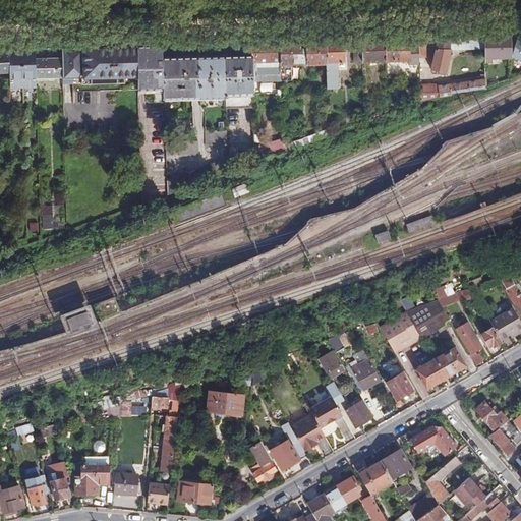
[(484,39),(439,40),(431,70),(437,71),(437,74),(445,76),(452,50),(485,50),(484,39)]
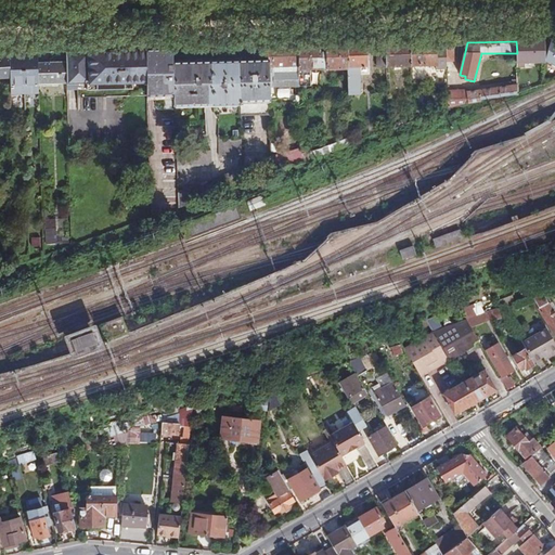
[(521,63),(543,62),(542,41),(516,41),(517,53),(517,68),(521,68),(521,63)]
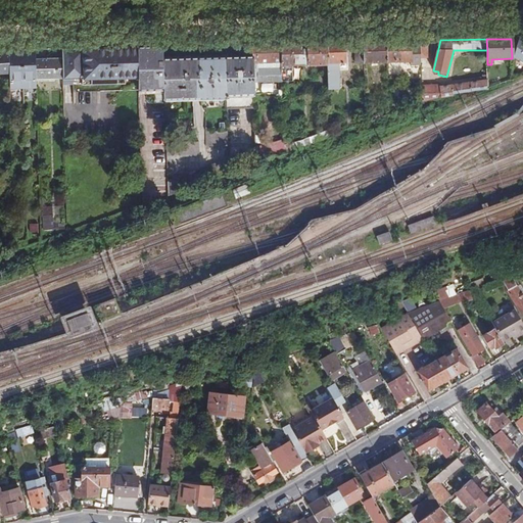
[(364,50),(364,63),(388,62),(387,41),(364,42),(364,50)]
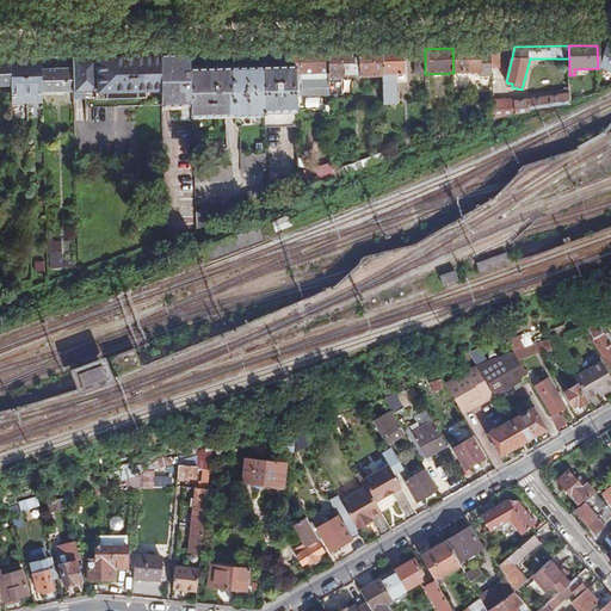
[(452,48),(454,73),(482,72),(482,76),(493,76),(492,63),(492,59),(480,59),(480,48),(452,48)]
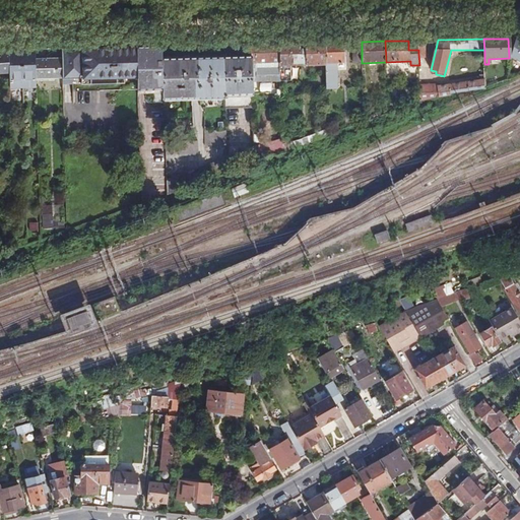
[(418,50),(418,54),(427,54),(427,41),(417,41),(418,50)]
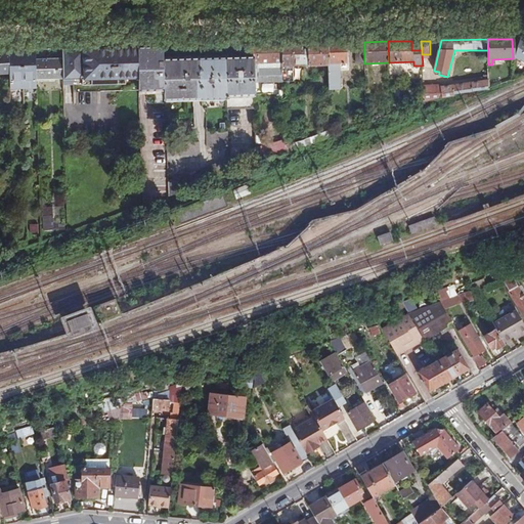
[(345,42),(328,43),(329,66),(330,90),(340,89),(340,88),(344,88),(344,80),(340,80),(340,72),(349,71),(348,56),(346,56),(345,42)]
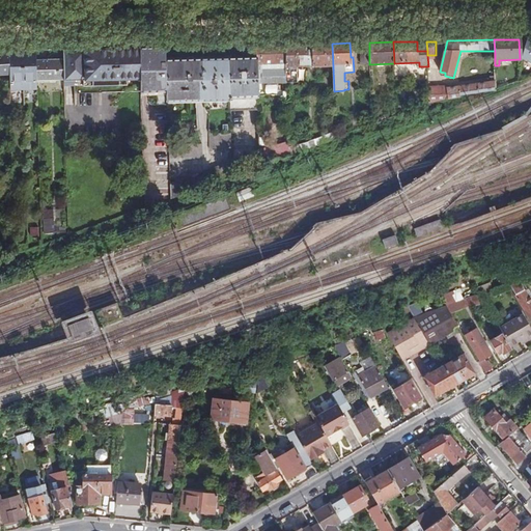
[(332,44),(285,45),(286,82),(286,83),(297,83),(297,72),(297,67),(308,66),(333,66),(332,44)]
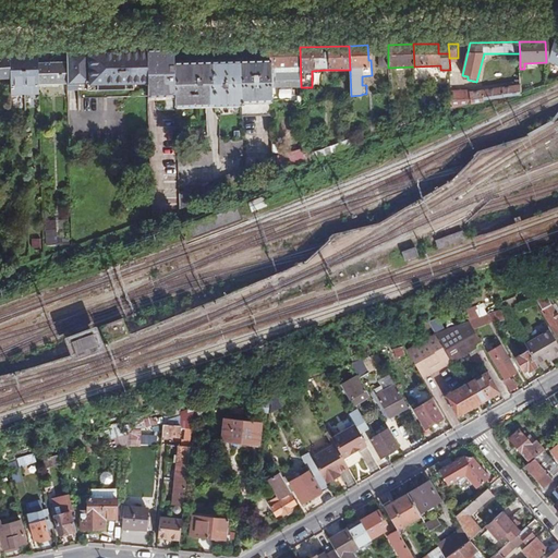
[(300,47),(270,48),(270,61),(271,87),(301,86),(300,47)]
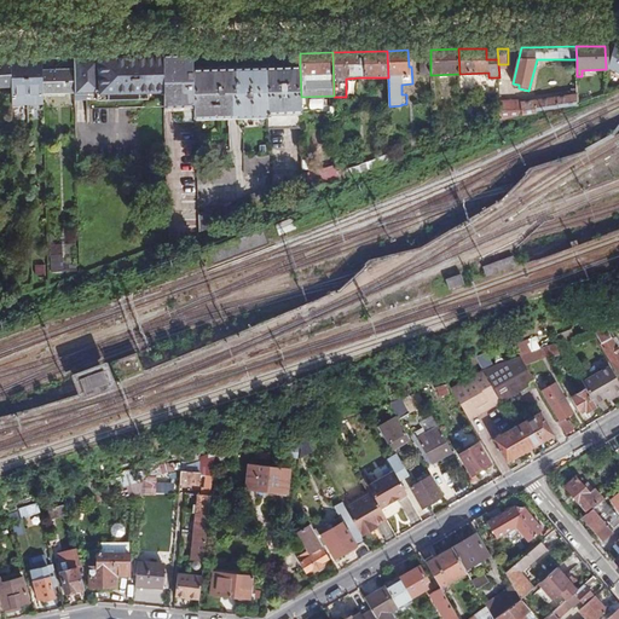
[(194,55),(177,56),(178,62),(172,62),(173,108),(195,106),(194,70),(194,55)]
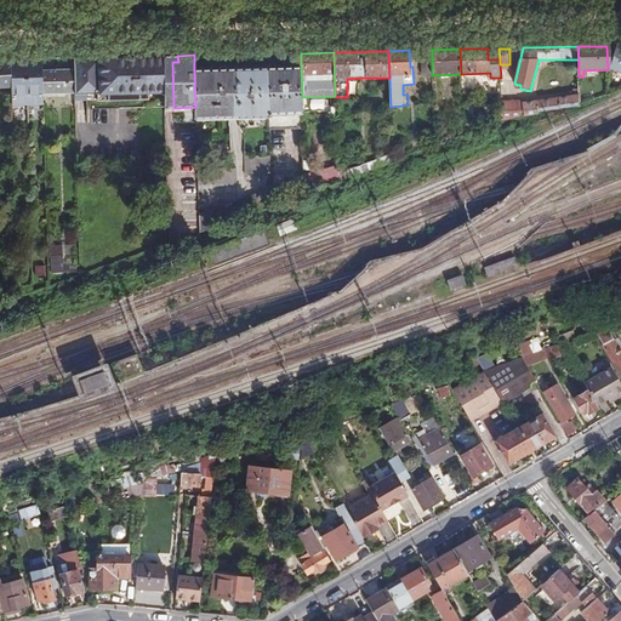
[(163,56),(84,58),(85,95),(96,93),(97,110),(164,108),(163,56)]
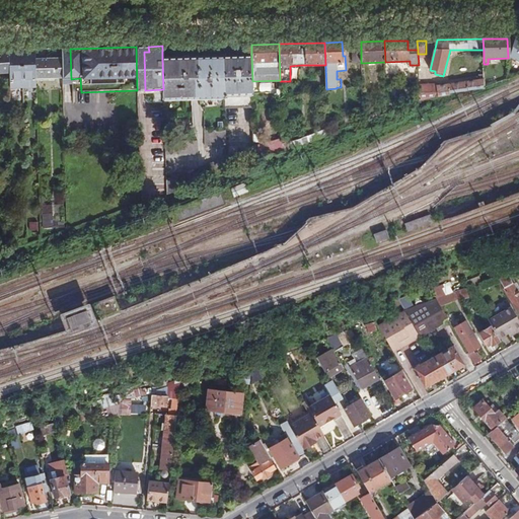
[(148,47),(136,47),(137,90),(145,90),(144,52),(149,52),(148,47)]
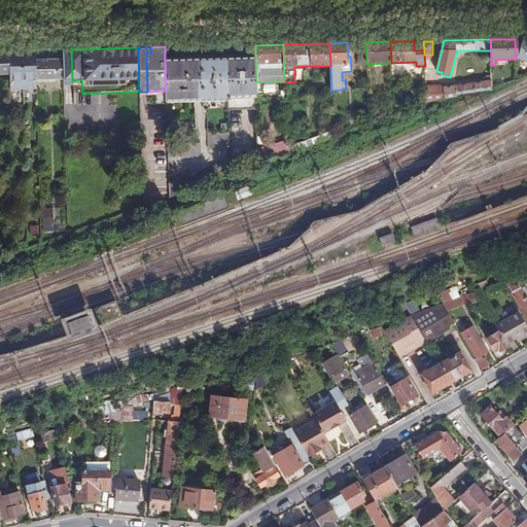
[(63,61),(64,80),(72,80),(71,49),(63,49),(63,61)]
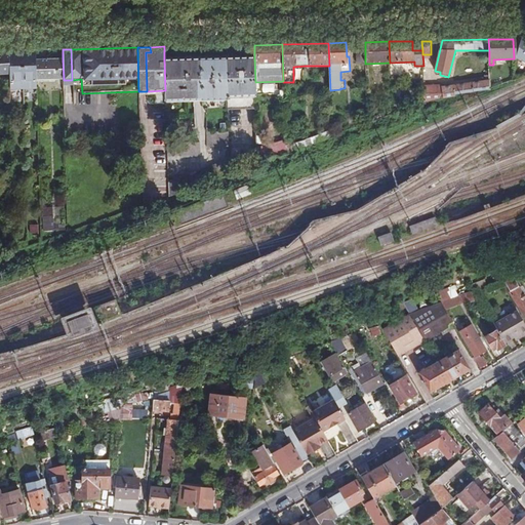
[(35,50),(8,51),(8,53),(9,78),(9,89),(36,88),(36,81),(36,62),(35,50)]
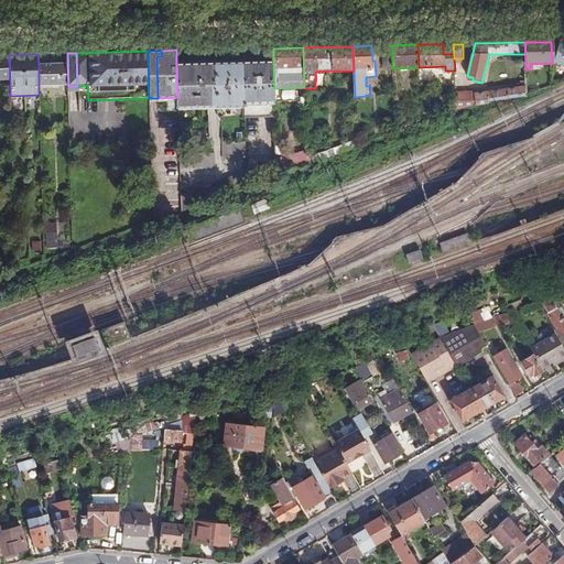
[(382,68),(392,68),(392,54),(382,54),(382,68)]
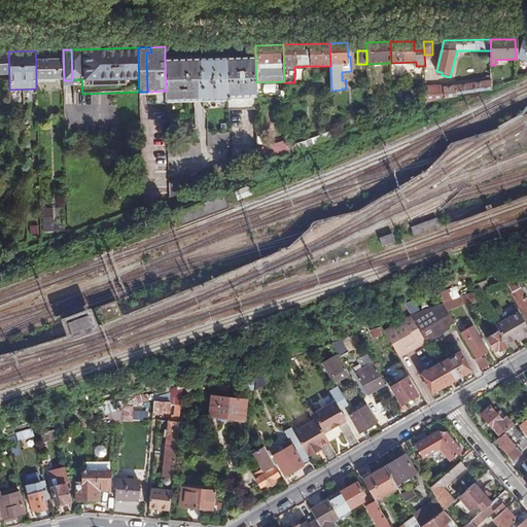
[(8,54),(0,54),(0,78),(9,78),(8,54)]
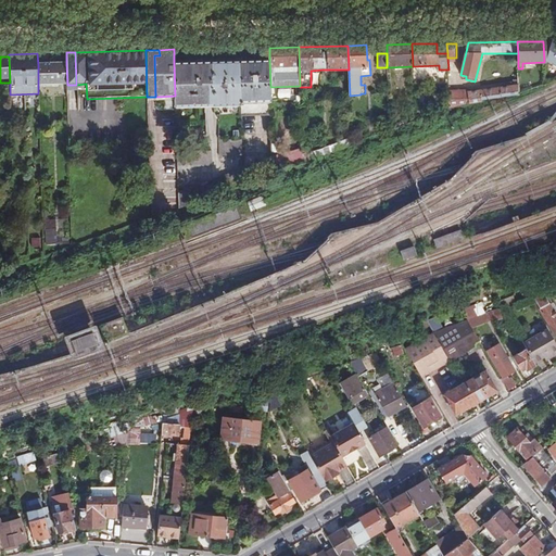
[(263,61),(239,62),(240,102),(264,102),(264,89),(261,89),(261,79),(263,79),(263,61)]
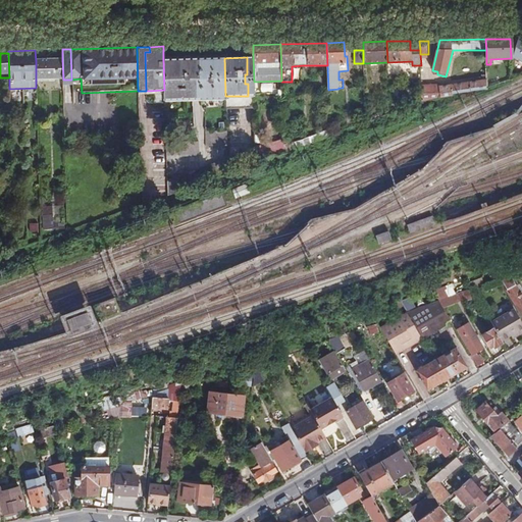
[(254,82),(253,57),(247,57),(247,74),(245,74),(245,84),(248,84),(248,96),(225,96),(225,99),(225,109),(255,108),(254,82)]
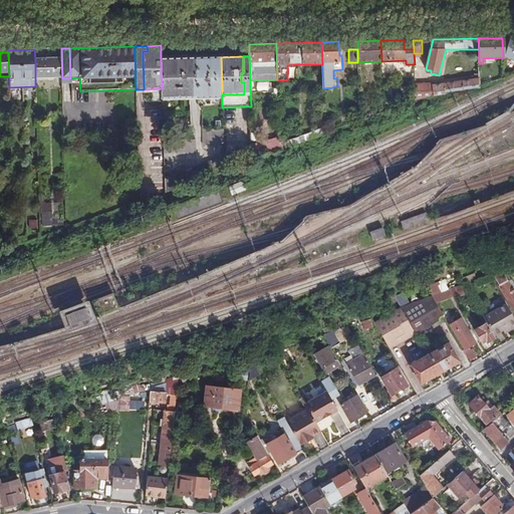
[(207,57),(193,58),(194,97),(196,97),(196,68),(198,68),(198,61),(207,60),(207,57)]
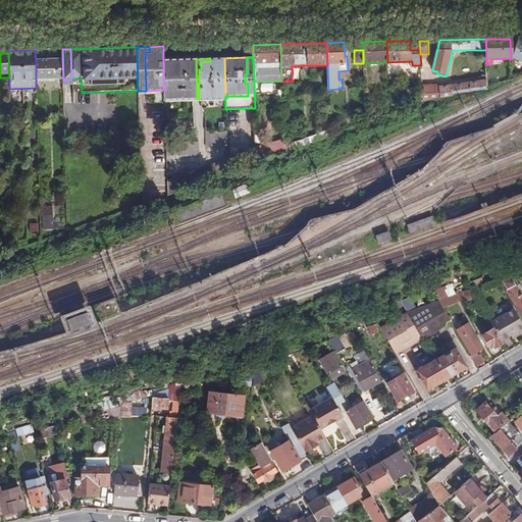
[(225,96),(224,58),(210,58),(210,61),(201,62),(201,69),(199,69),(199,99),(225,99),(225,96)]
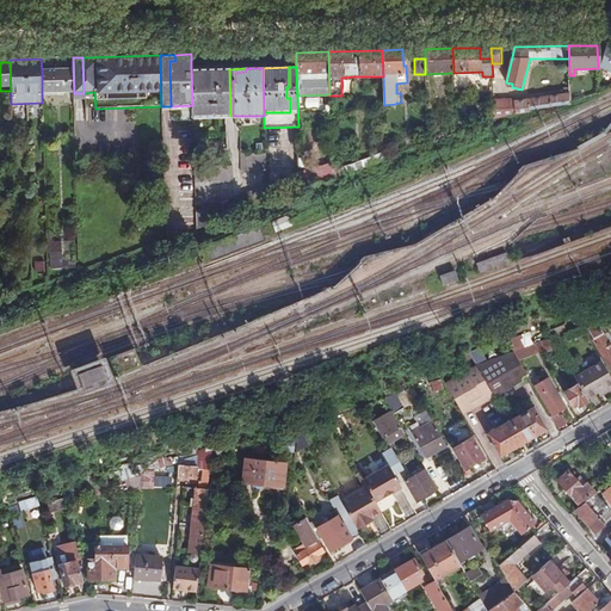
[(210,69),(191,69),(192,105),(192,117),(224,117),(223,102),(220,102),(218,73),(210,73),(210,69)]
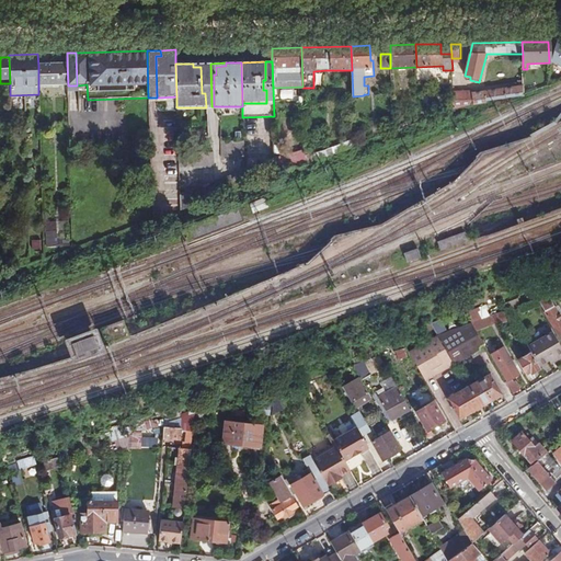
[(212,106),(210,64),(193,64),(193,67),(201,67),(202,93),(205,93),(206,107),(212,106)]
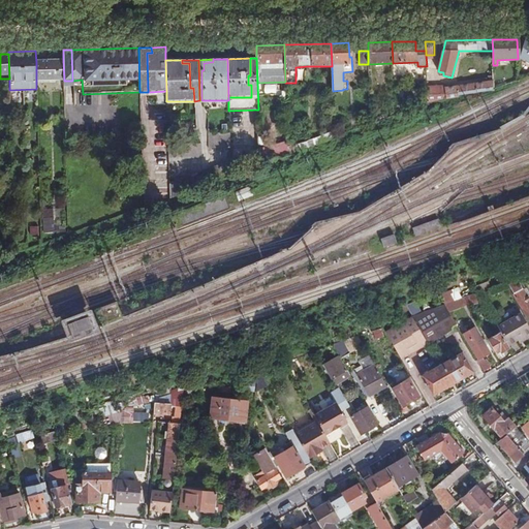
[(36,62),(36,82),(64,81),(63,61),(36,62)]
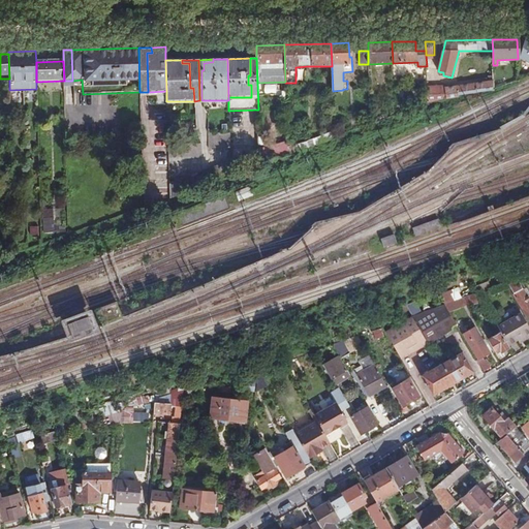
[(427,87),(428,103),(459,98),(459,96),(494,90),(494,81),(445,89),(445,87),(427,87)]
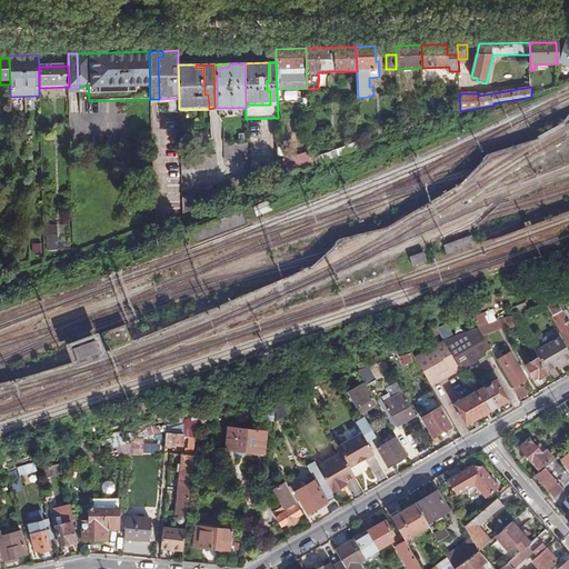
[(523,130),(497,139),(500,149),(527,139),(523,130)]
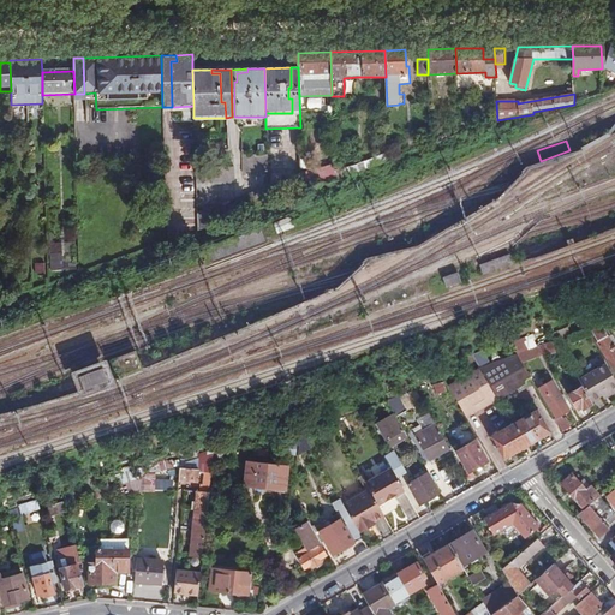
[(334,174),(334,181),(388,162),(387,154),(334,174)]
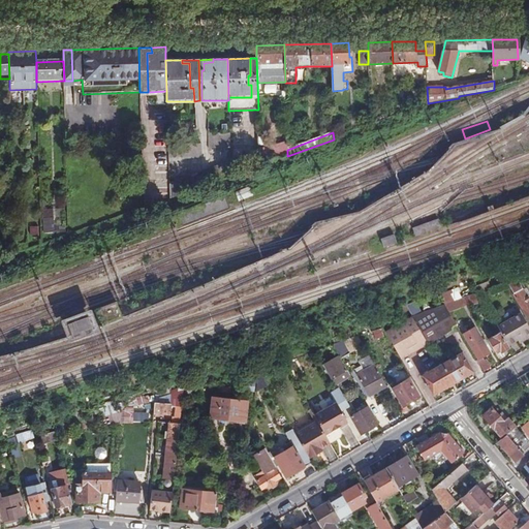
[(238,197),(224,203),(227,210),(241,205),(238,197)]
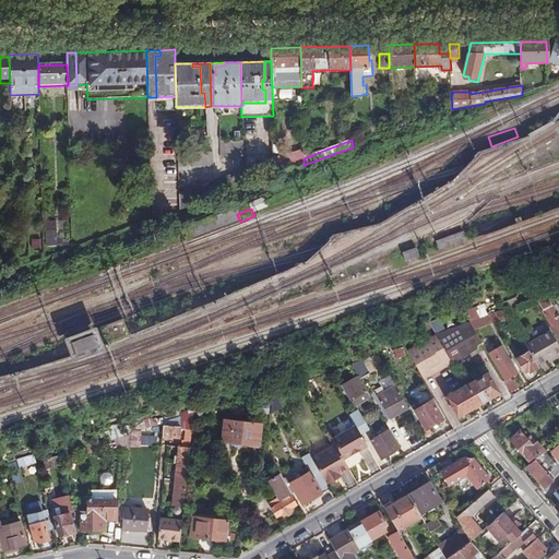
[(464,232),(436,241),(439,250),(466,240),(464,232)]
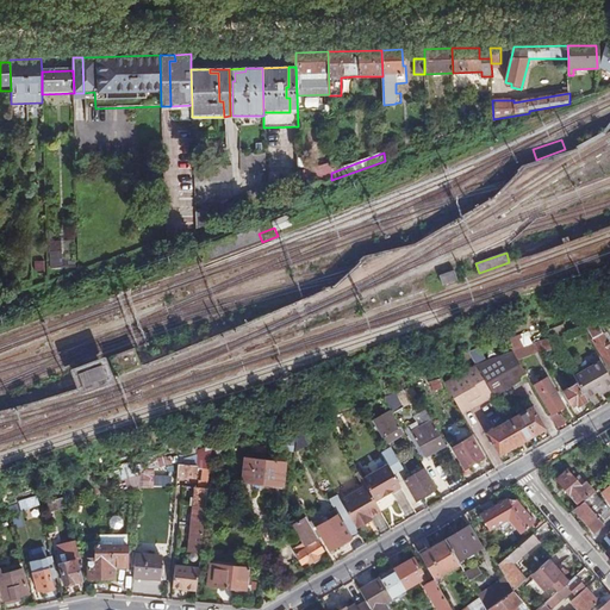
[(441,285),(456,280),(453,269),(439,273),(441,285)]
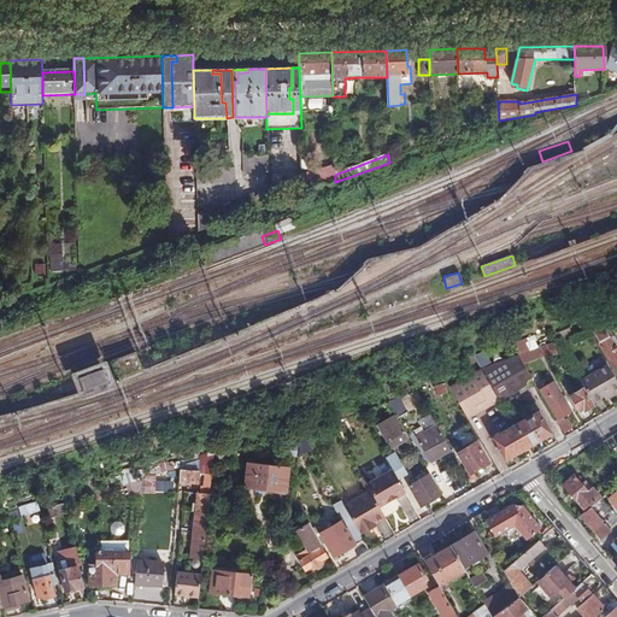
[(616,348),(604,325),(592,330),(616,375),(616,348)]
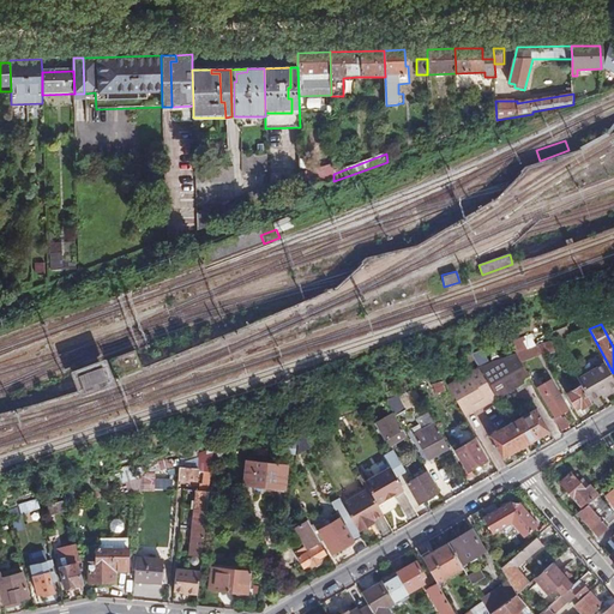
[(555,342),(537,349),(542,356),(560,350),(555,342)]
